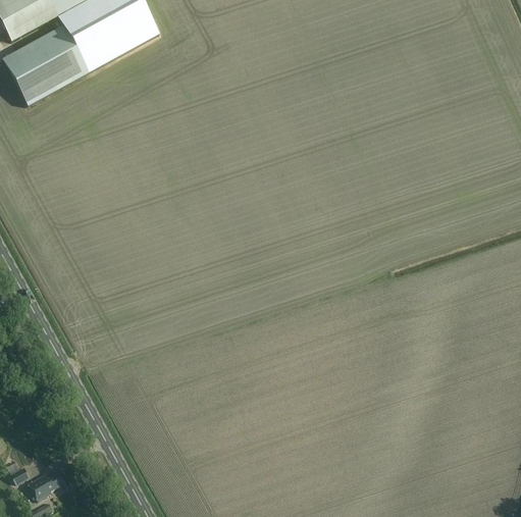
[(57,14),(50,0),(0,0),(0,16),(12,39),(57,14)]
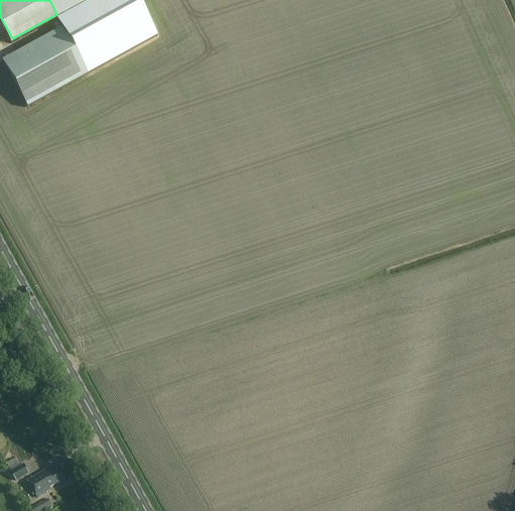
[(63,24),(2,56),(28,104),(89,71),(63,24)]
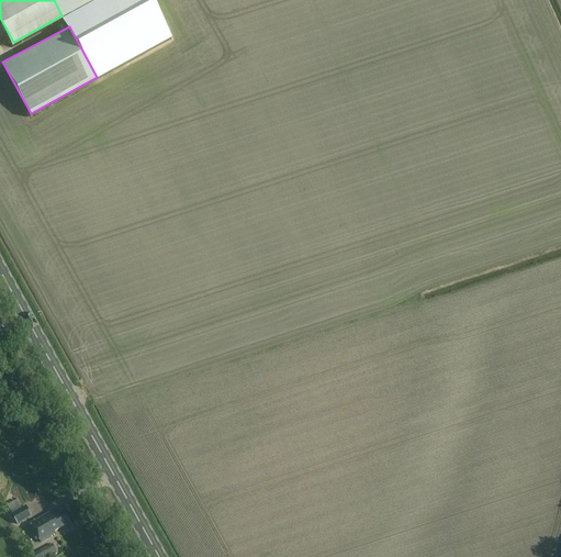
[(33,512),(27,502),(13,510),(19,520),(33,512)]
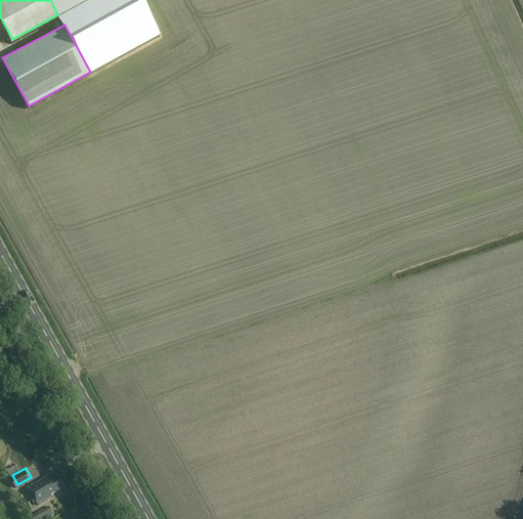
[(66,483),(59,471),(31,486),(39,502),(47,498),(52,494),(51,491),(66,483)]
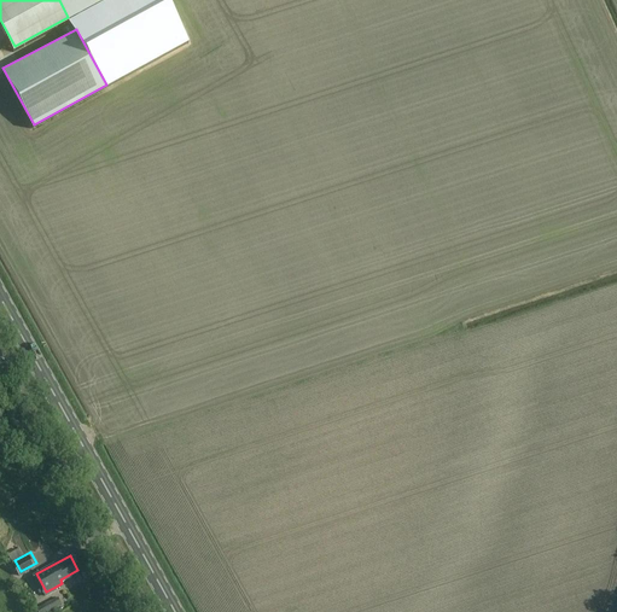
[(63,600),(59,593),(45,601),(48,608),(63,600)]
